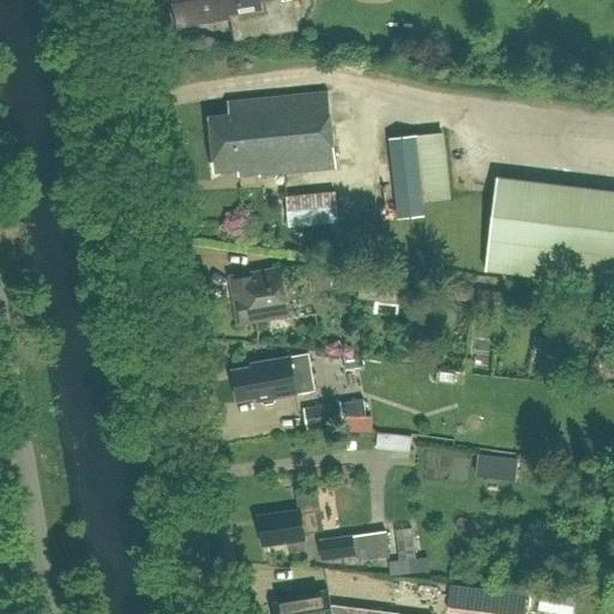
[(173,0),(178,29),(233,19),(236,41),(293,31),(288,5),(280,6),(278,0),(173,0)]
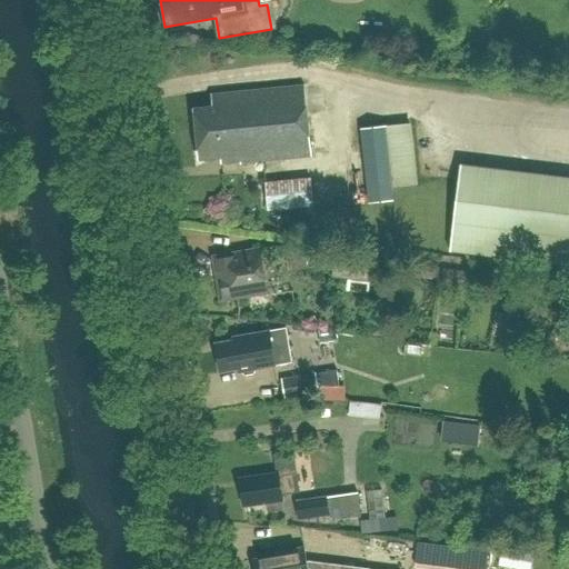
[(212,109),(195,111),(200,161),(221,159),(221,165),(241,162),(241,166),(310,159),(303,87),(211,96),(212,109)]
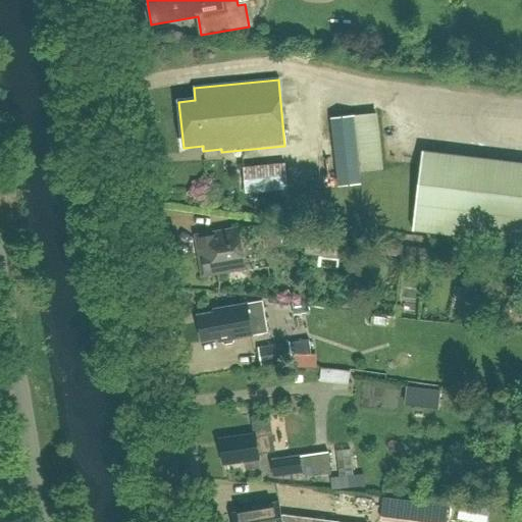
[(377,114),(354,117),(359,174),(382,172),(377,114)]
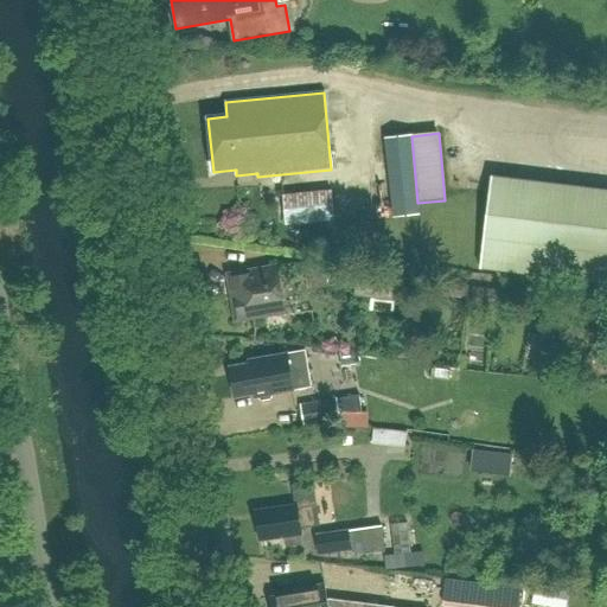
[(393,219),(419,217),(417,203),(411,136),(384,139),(393,219)]
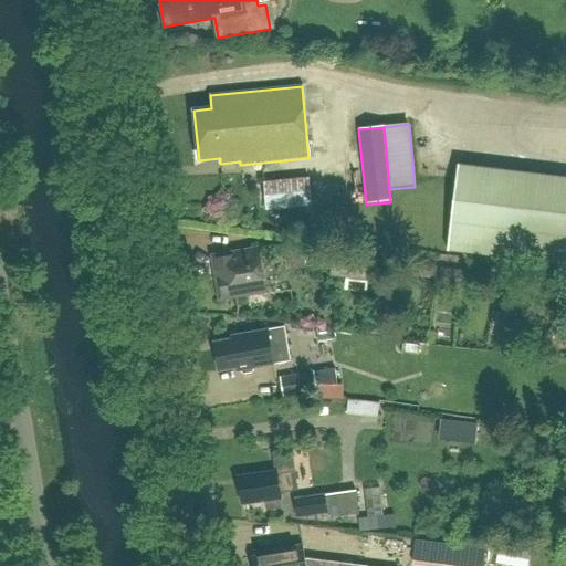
[(565,178),(457,166),(447,251),(565,264),(565,178)]
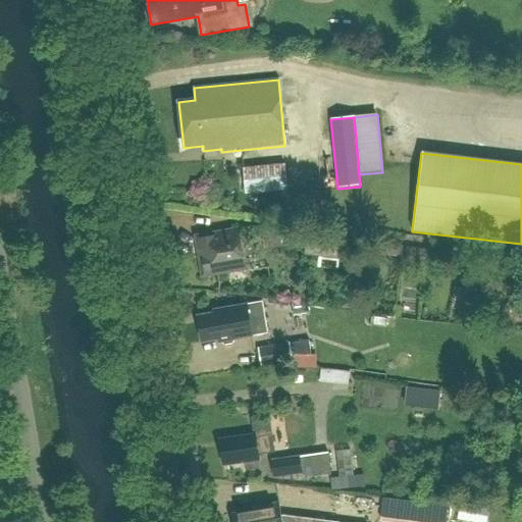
[(286,164),(245,168),(247,194),(290,190),(286,164)]
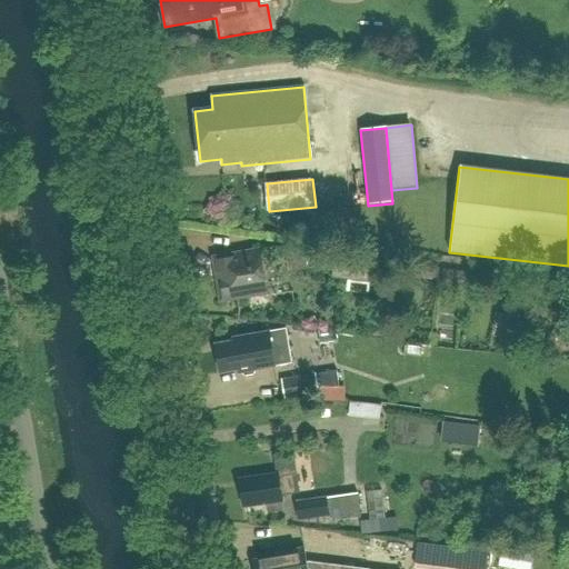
[(335,278),(375,282),(379,250),(338,246),(335,278)]
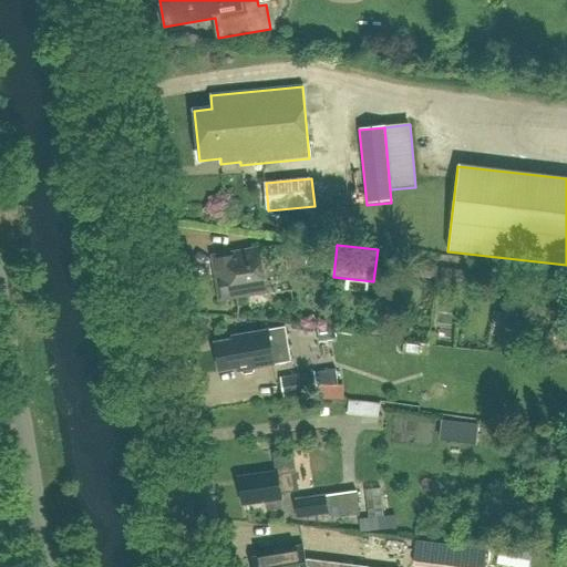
[(215,259),(222,299),(247,295),(247,298),(266,295),(263,278),(258,279),(254,253),(215,259)]
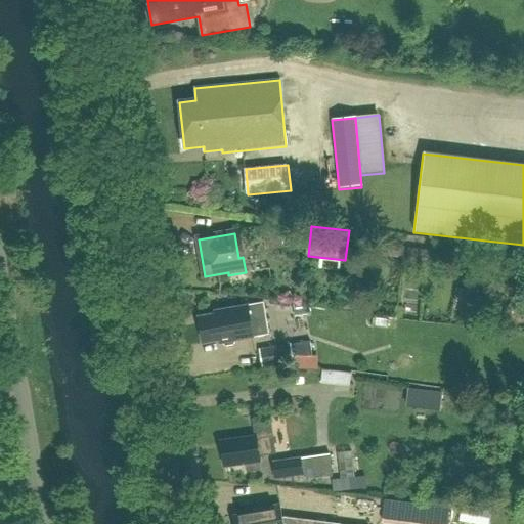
[(281,235),(267,237),(268,250),(284,248),(281,235)]
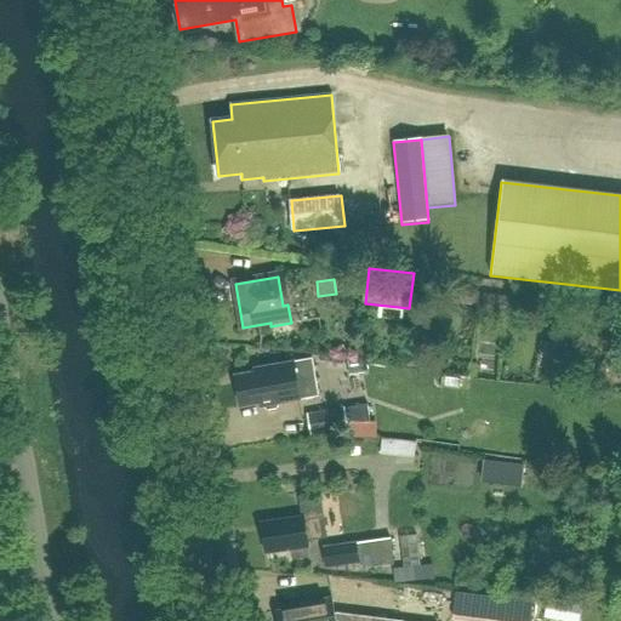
[(255,374),(235,376),(241,408),(261,404),(261,408),(298,402),(292,364),(255,370),(255,374)]
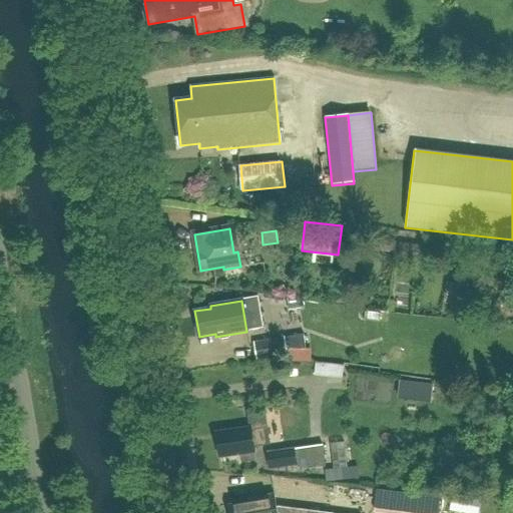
[(302,334),(287,337),(289,350),(305,350),(302,334)]
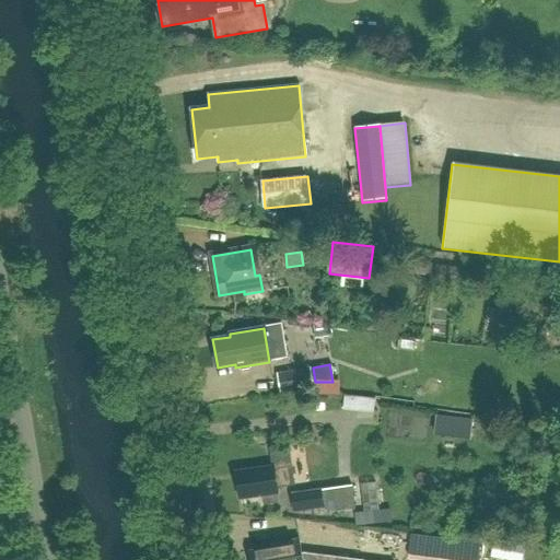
[(313,368),(278,373),(282,394),(314,388),(316,387),(315,382),(313,368)]
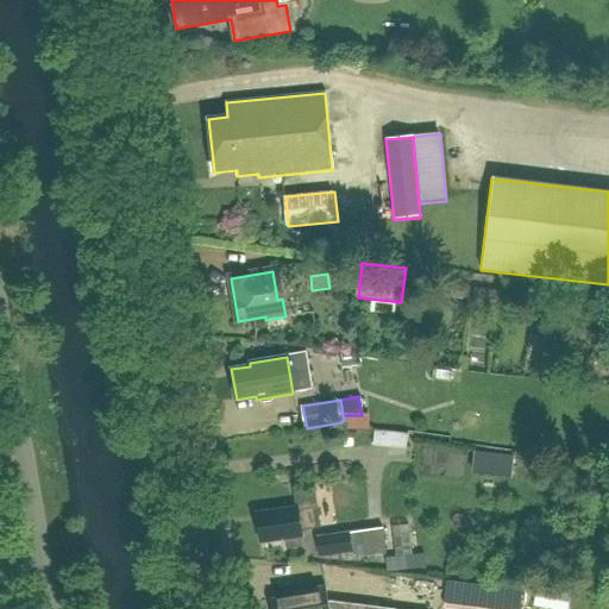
[(341,422),(341,428),(366,428),(368,415),(362,415),(343,415),(344,421),(341,422)]
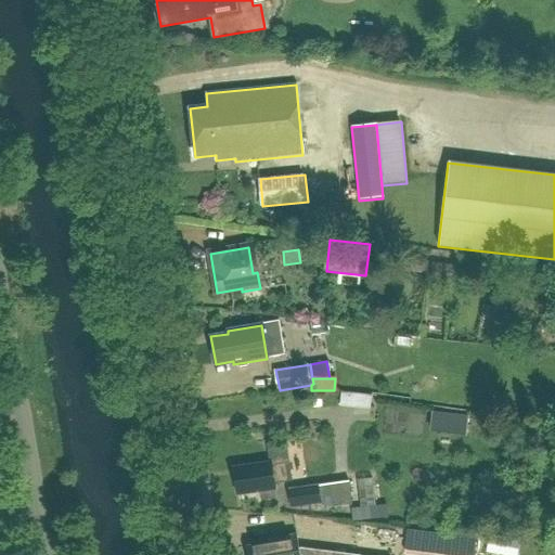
[(343,392),(340,405),(352,407),(355,394),(343,392)]
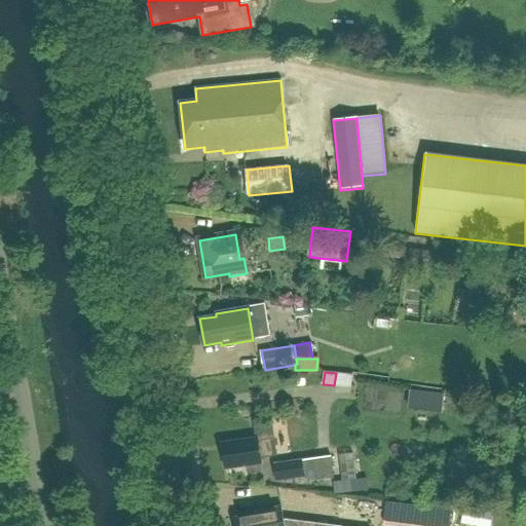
[(411,388),(409,408),(425,410),(427,390),(411,388)]
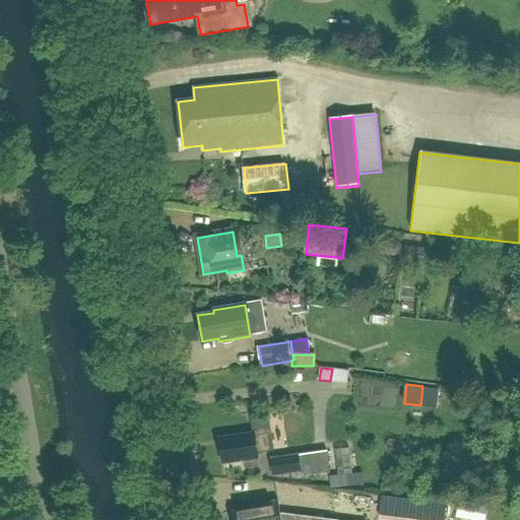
[(243,462),(244,468),(248,469),(254,469),(258,466),(257,460),(258,460),(257,454),(269,452),(267,437),(271,436),(268,415),(251,417),(253,434),(219,439),(222,464),(243,462)]
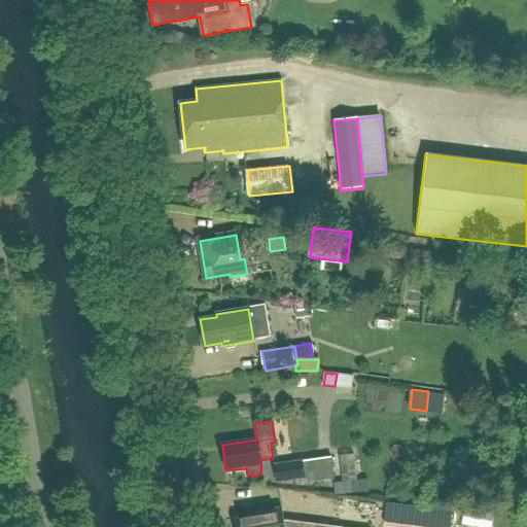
[(329,458),(303,461),(305,478),(305,480),(319,478),(319,479),(332,478),(329,458)]
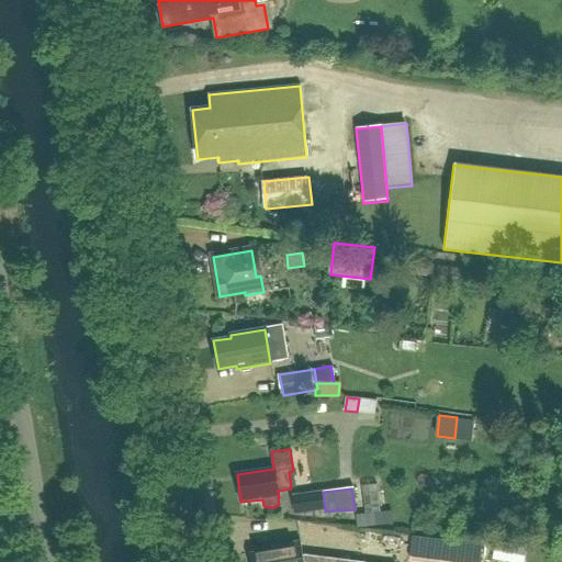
[(325,510),(323,492),(292,496),(294,515),(325,510)]
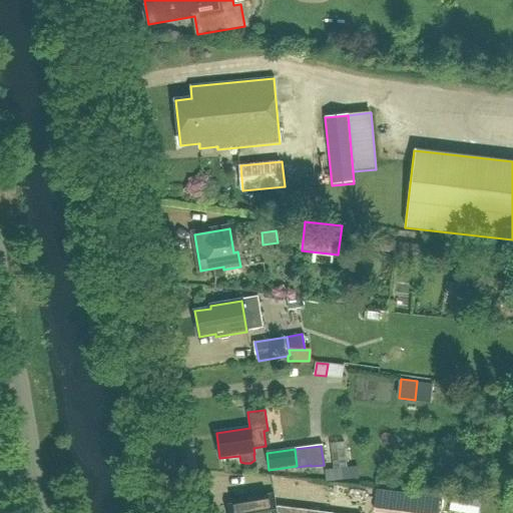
[(376,490),(374,509),(408,512),(417,512),(420,496),(376,490)]
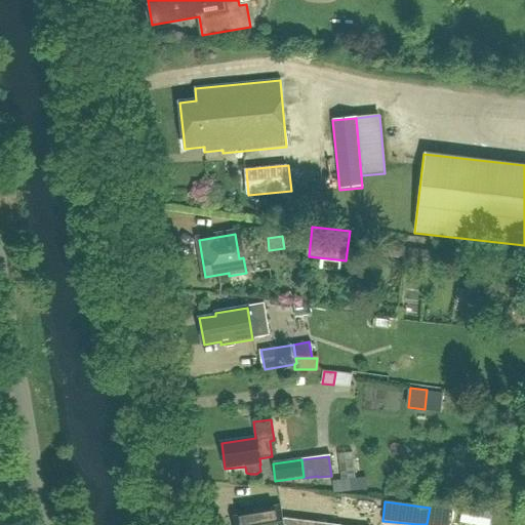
[(254,513),(233,517),(234,524),(336,524),(283,518),(281,506),(253,510),(254,513)]
